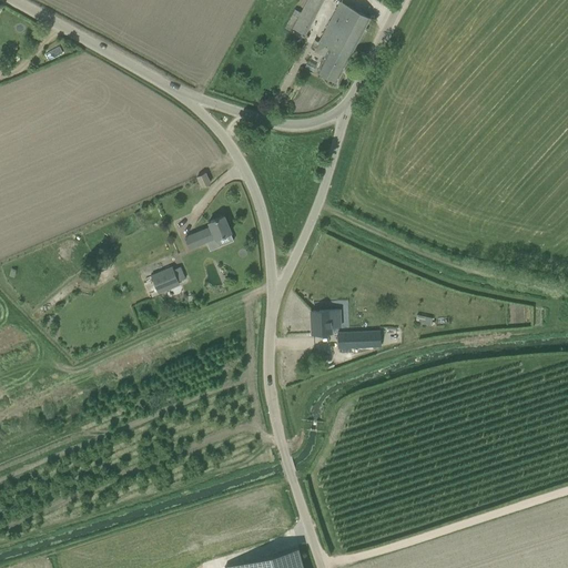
[(337,81),(371,17),(341,1),(320,42),(315,52),(325,57),(317,71),(336,81),(337,81)]
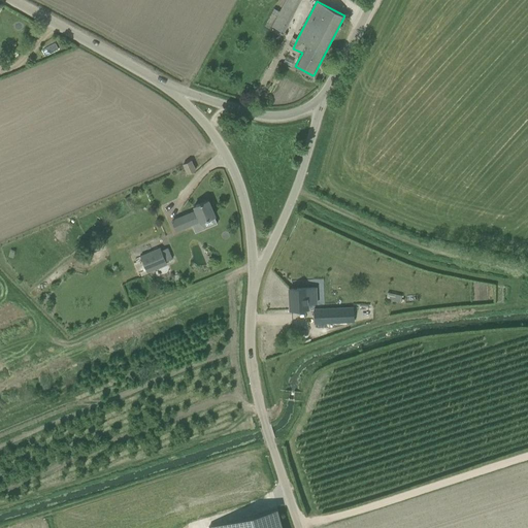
[(272,27),(284,33),(291,19),(279,13),(277,17),(272,27)]
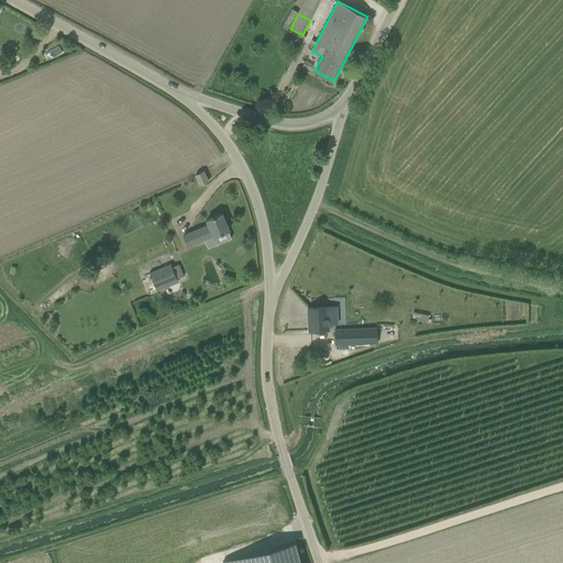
[(208,181),(203,172),(196,175),(200,185),(208,181)]
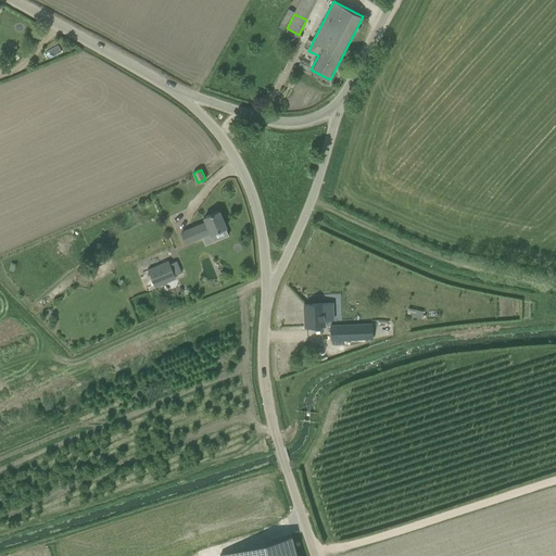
[(138,205),(131,209),(135,216),(141,213),(138,205)]
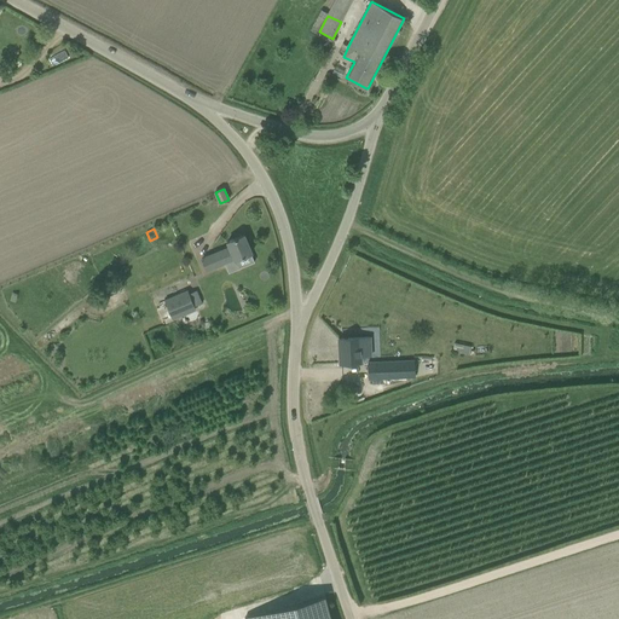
[(255,261),(244,235),(227,242),(230,247),(202,259),(207,271),(235,259),(239,268),(255,261)]
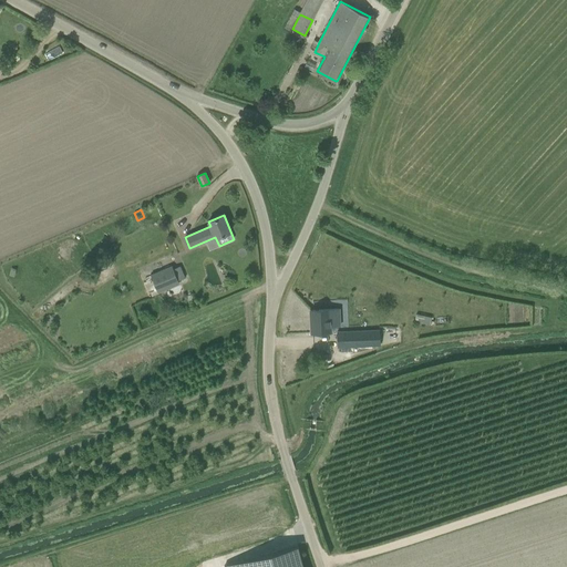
[(151,275),(158,292),(179,284),(172,266),(151,275)]
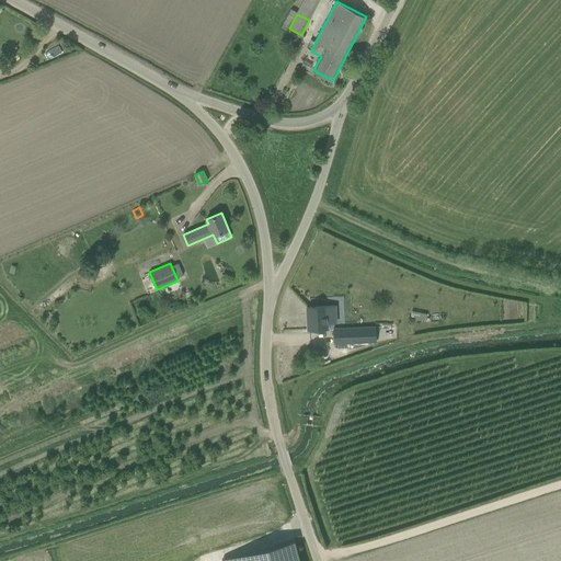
[(309,330),(328,329),(328,306),(308,307),(309,330)]
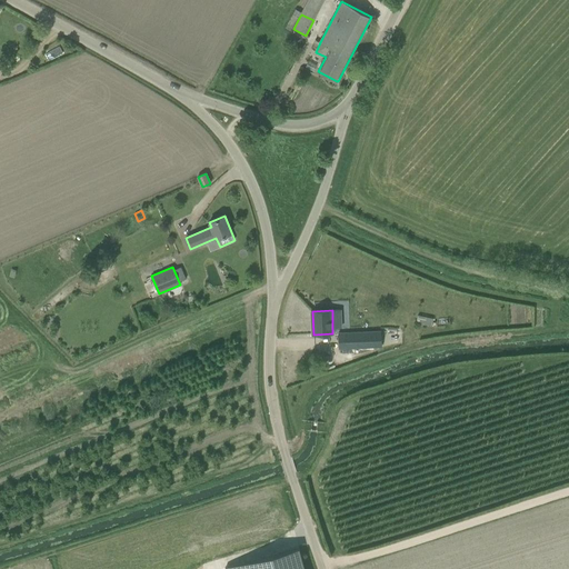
[(431,327),(433,319),(418,316),(416,322),(431,327)]
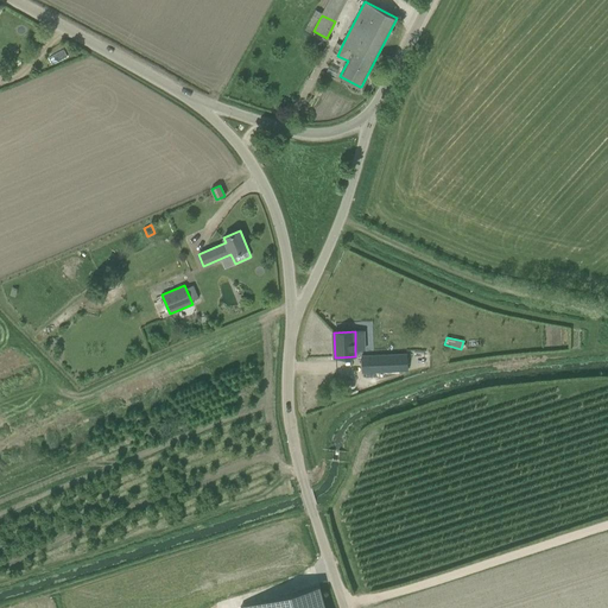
[(362,356),(362,373),(407,371),(407,354),(362,356)]
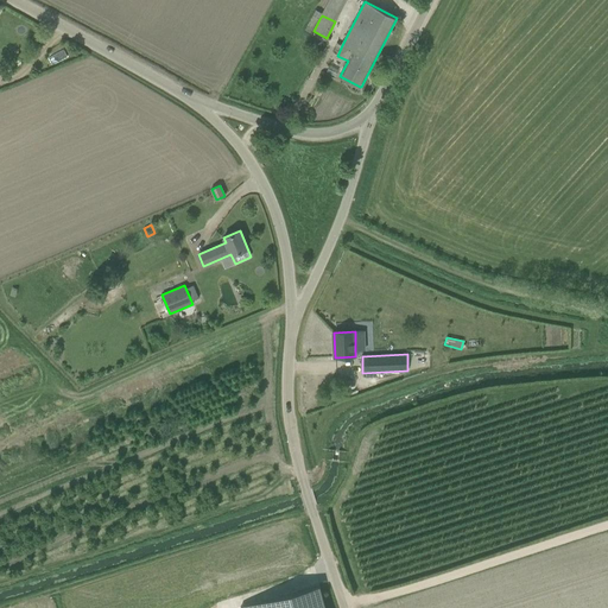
[(261,607),(324,607),(318,586),(260,601),(261,607)]
